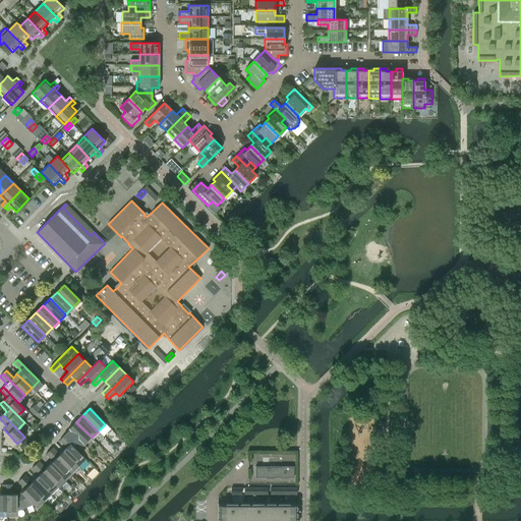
[(84,445),(92,438),(75,422),(68,429),(69,430),(84,445)]
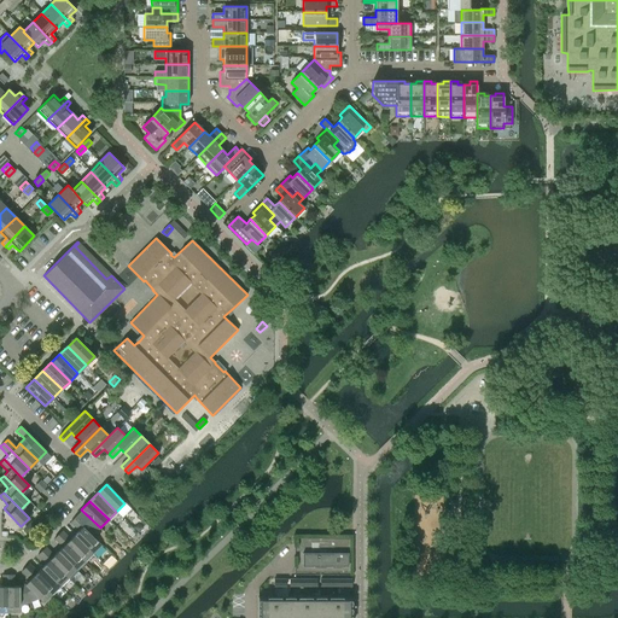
[(92,536),(100,528),(82,511),(74,518),(92,536)]
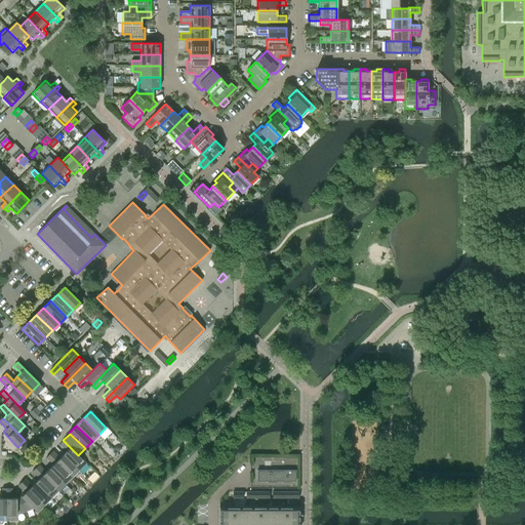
[(78,455),(63,440),(59,444),(67,450),(63,454),(79,470),(86,462),(78,455)]
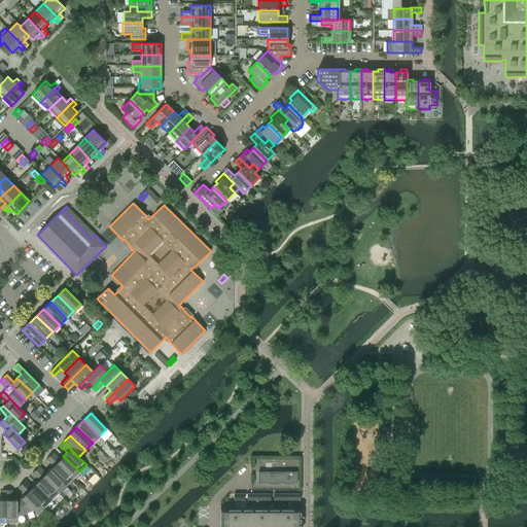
[(60,460),(53,453),(49,456),(72,479),(79,471),(63,456),(60,460)]
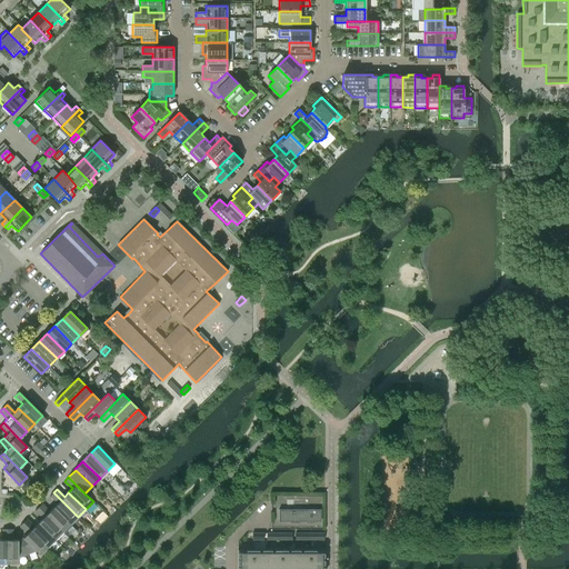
[(58,503),(53,508),(70,525),(78,517),(53,492),(50,496),(58,503)]
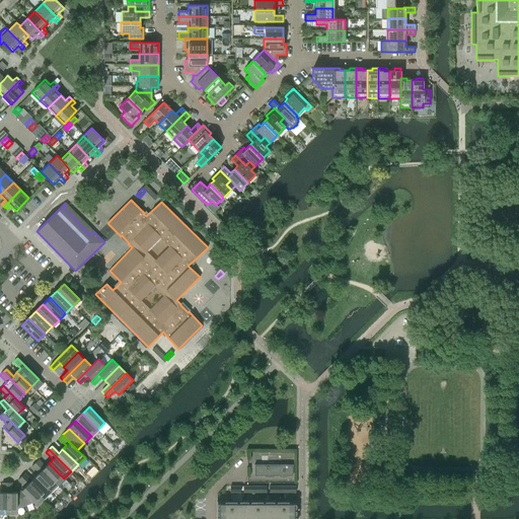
[(262,464),(254,464),(254,475),(265,475),(265,476),(275,476),(275,475),(280,475),(280,476),(288,476),(288,475),(292,475),(292,464),(281,464),(281,456),(262,456),(262,464)]
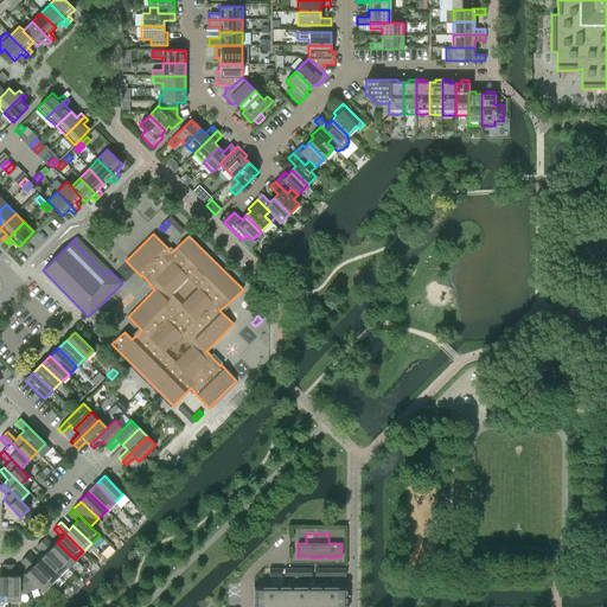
[(66,568),(75,560),(57,542),(52,545),(45,537),(40,542),(66,568)]
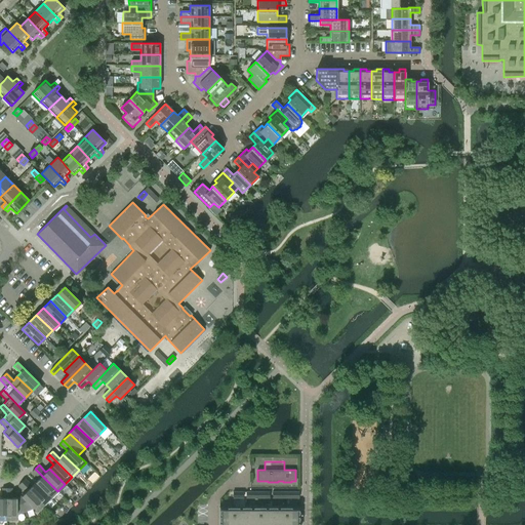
[(51,498),(57,491),(35,469),(32,472),(39,479),(35,482),(51,498)]
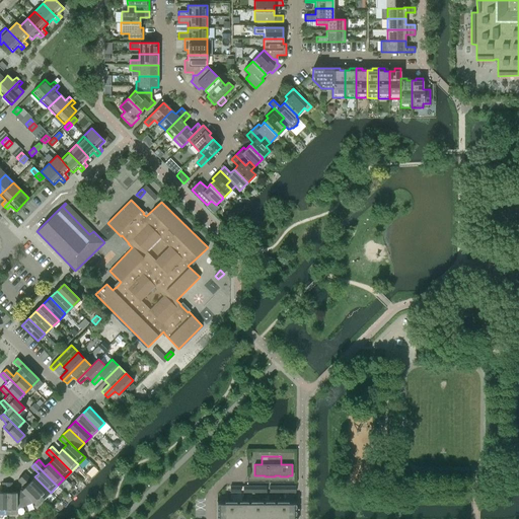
[(51,493),(34,476),(31,480),(24,473),(21,476),(44,499),(51,493)]
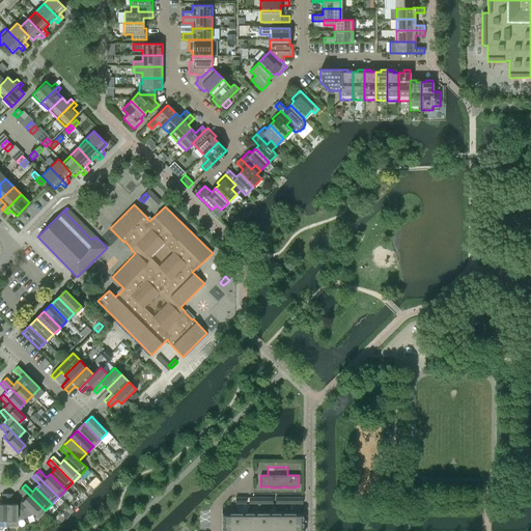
[(37,518),(45,510),(22,487),(19,491),(25,498),(22,502),(19,503),(25,518),(33,514),(37,518)]
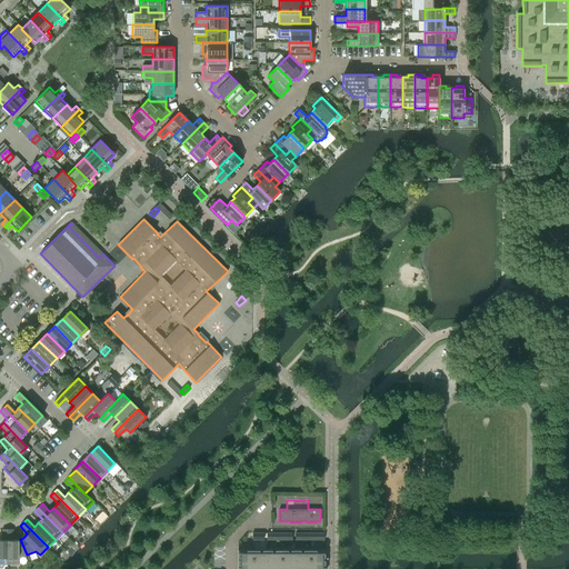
[(12,540),(12,529),(7,529),(7,563),(18,563),(18,558),(27,555),(20,539),(18,540),(12,540)]
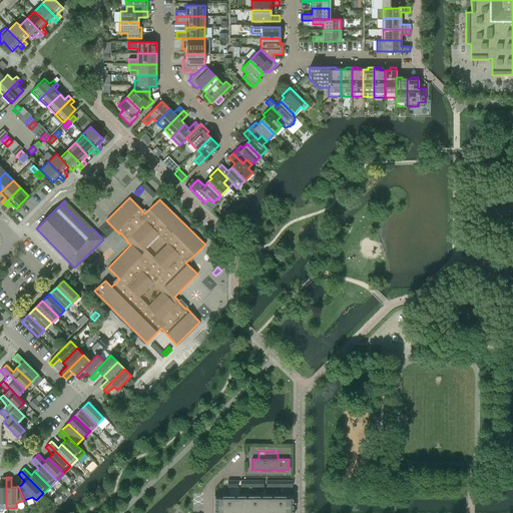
[(227,512),(227,495),(214,495),(213,512),(227,512)]
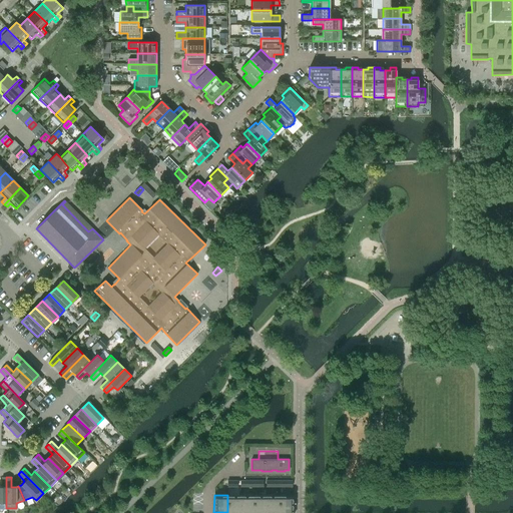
[(240,512),(240,495),(227,495),(227,512),(240,512)]
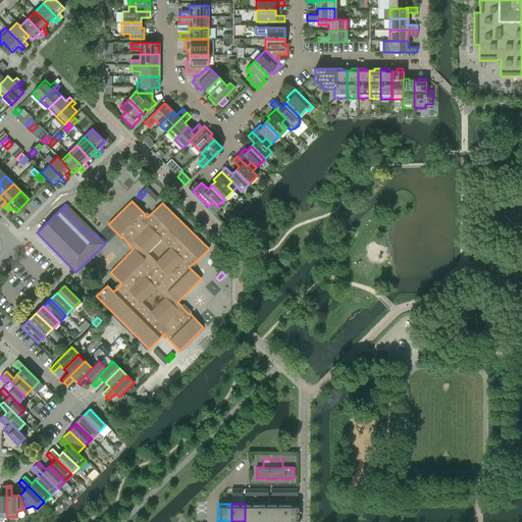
[(257,521),(257,504),(245,504),(245,521),(257,521)]
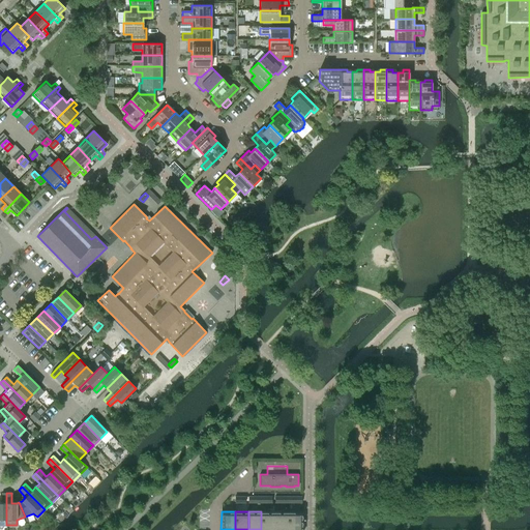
[(274,529),(274,511),(261,511),(261,529),(274,529)]
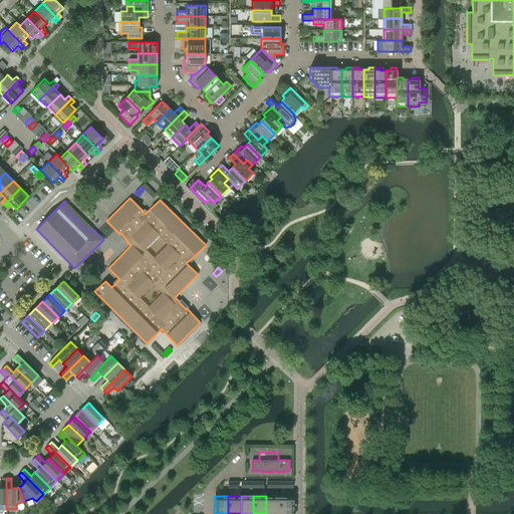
[(279,513),(279,496),(266,496),(266,513),(279,513)]
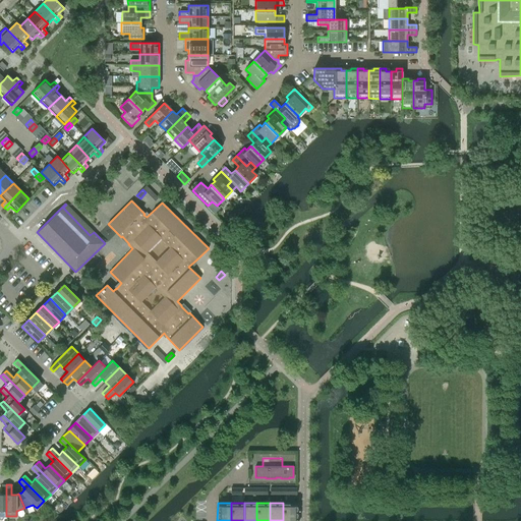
[(297,503),(283,503),(283,520),(296,520),(297,518),(297,503)]
